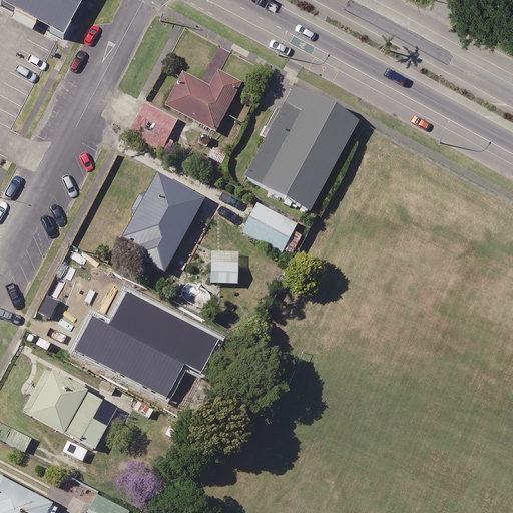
[(63,0),(0,0),(0,36),(31,54),(63,0)]
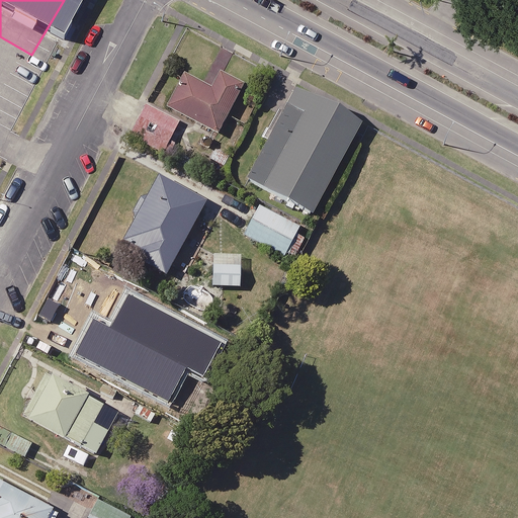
[(214,92),(186,78),(170,109),(218,135),(242,88),(222,77),(214,92)]
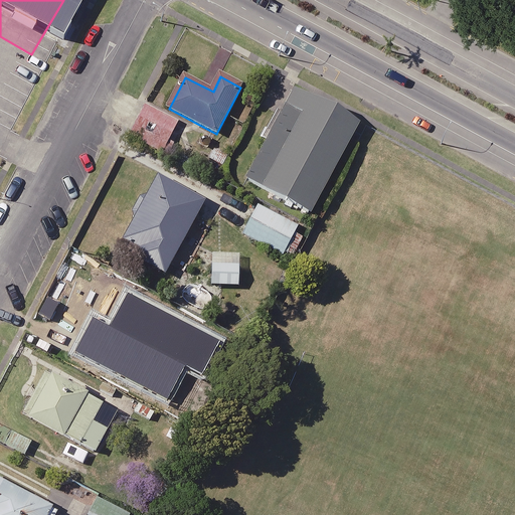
[(359,123),(296,89),(247,179),(311,213),(359,123)]
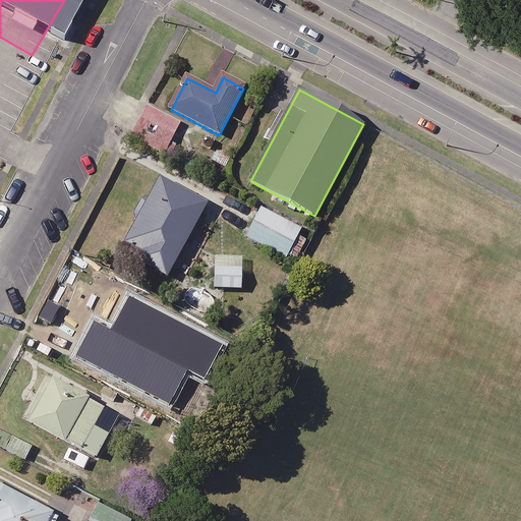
[(182,124),(147,106),(131,137),(167,156),(182,124)]
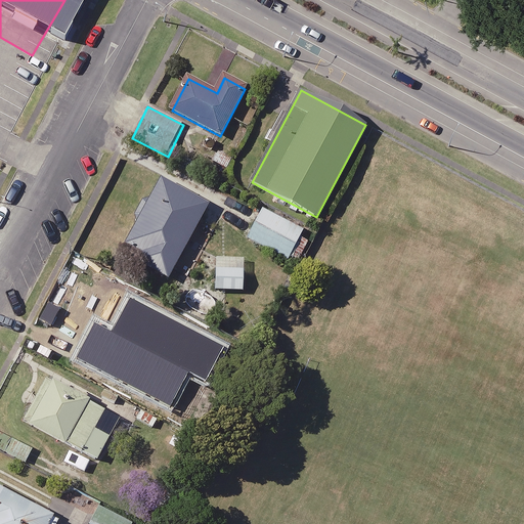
[(208,204),(164,181),(125,255),(169,278),(208,204)]
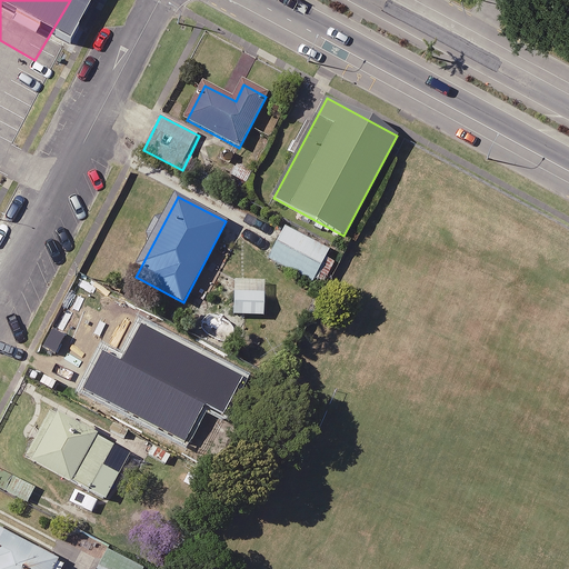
[(338,255),(285,227),(268,258),(321,287),(338,255)]
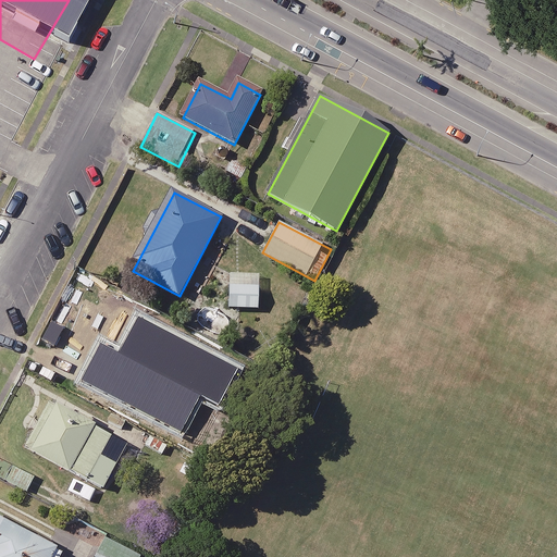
[(259,276),(229,274),(226,308),(258,309),(259,276)]
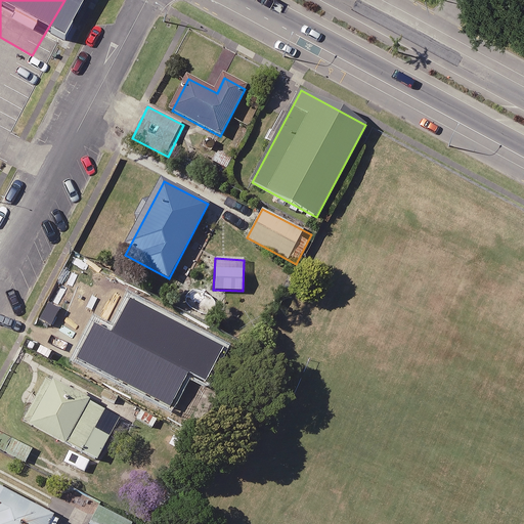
[(164,306),(96,269),(75,309),(141,346),(164,306)]
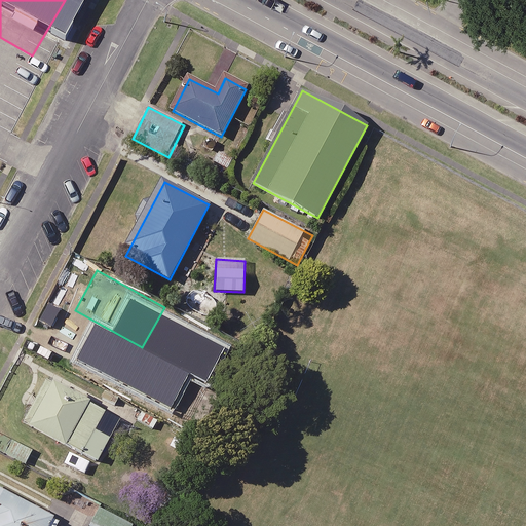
[(214,392),(172,372),(155,406),(197,426),(214,392)]
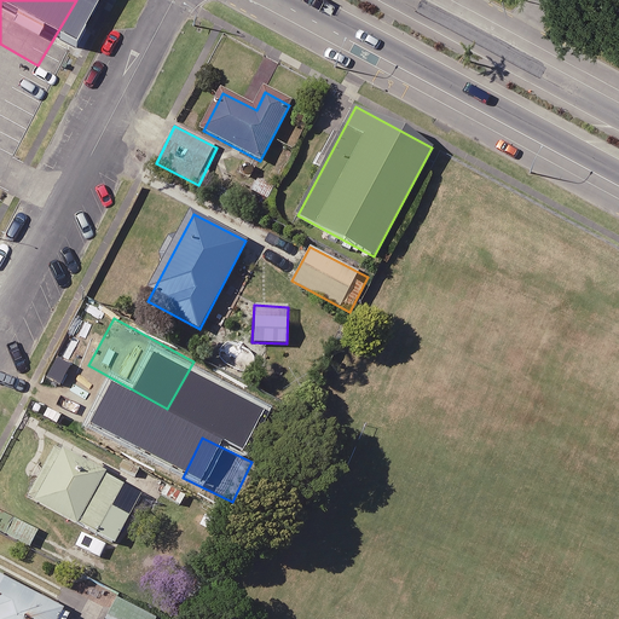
[(143,491),(56,445),(28,498),(115,544),(143,491)]
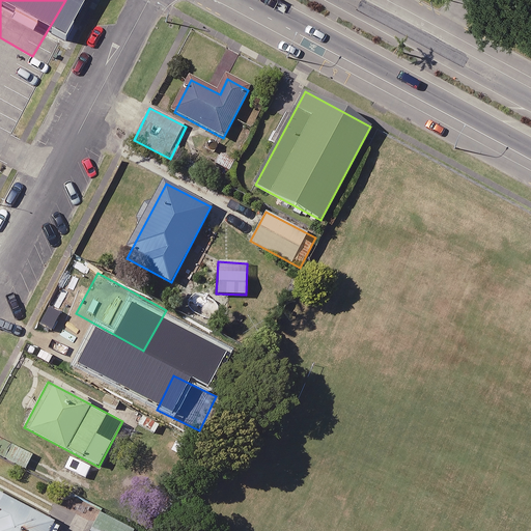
[(33,454),(14,446),(8,459),(27,468),(33,454)]
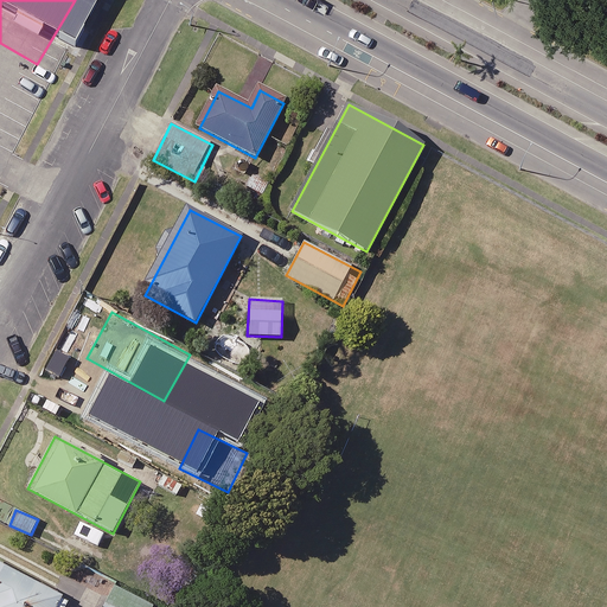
[(56,593),(0,562),(0,606),(119,606),(108,601),(64,577),(56,593)]
